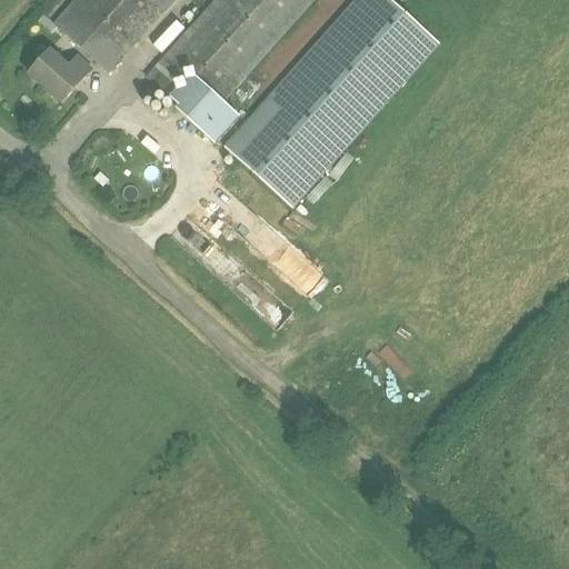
[(76,0),(60,19),(53,26),(109,75),(175,0),(76,0)]
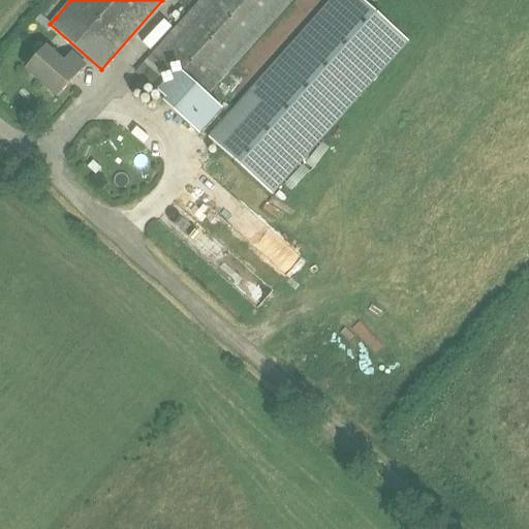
[(200,0),(136,71),(204,133),(224,111),(207,95),(292,0),(200,0)]
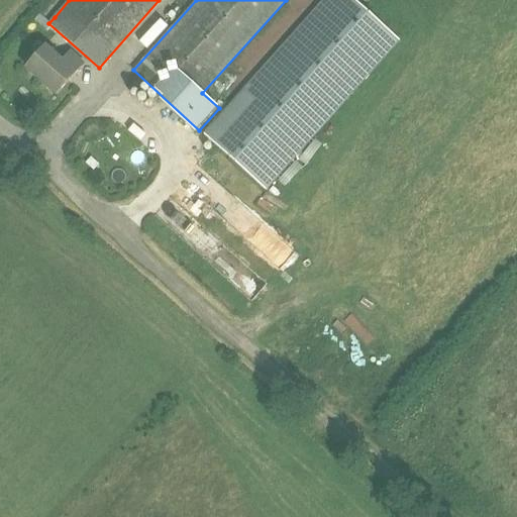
[(324,0),(203,133),(265,190),(400,40),(354,0),(324,0)]
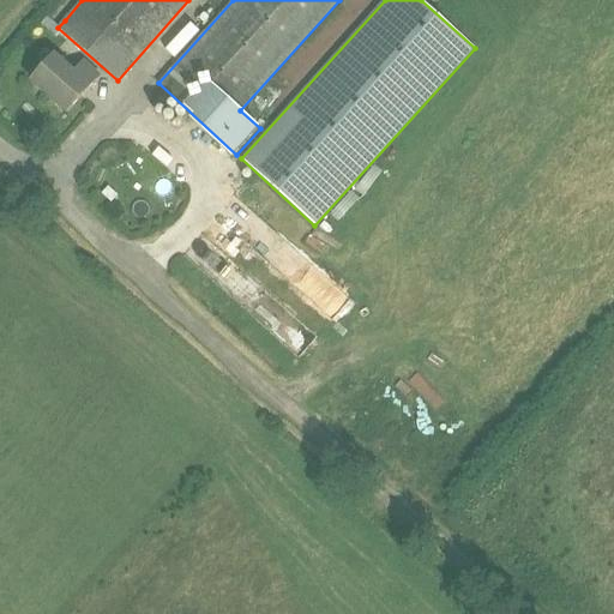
[(192,16),(167,43),(178,53),(203,25),(192,16)]
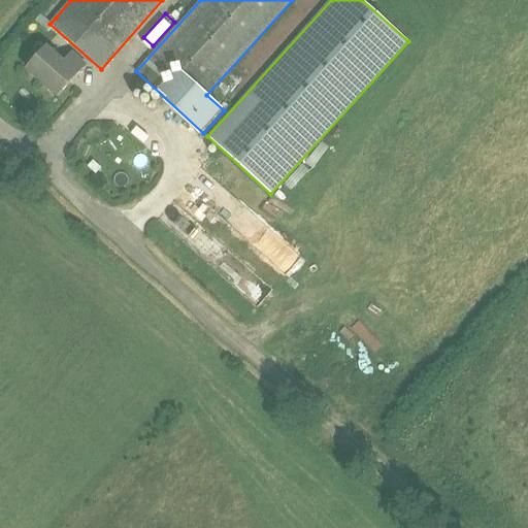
[(54,27),(50,24),(41,15),(35,22),(47,33),(54,27)]
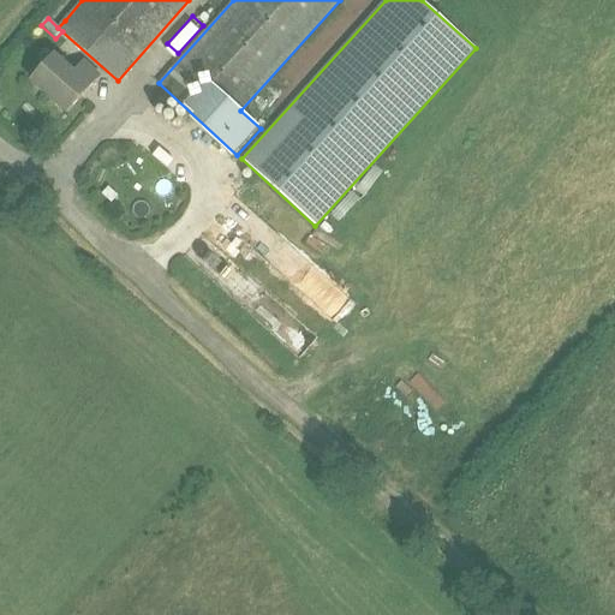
[(67,112),(90,87),(54,55),(31,81),(67,112)]
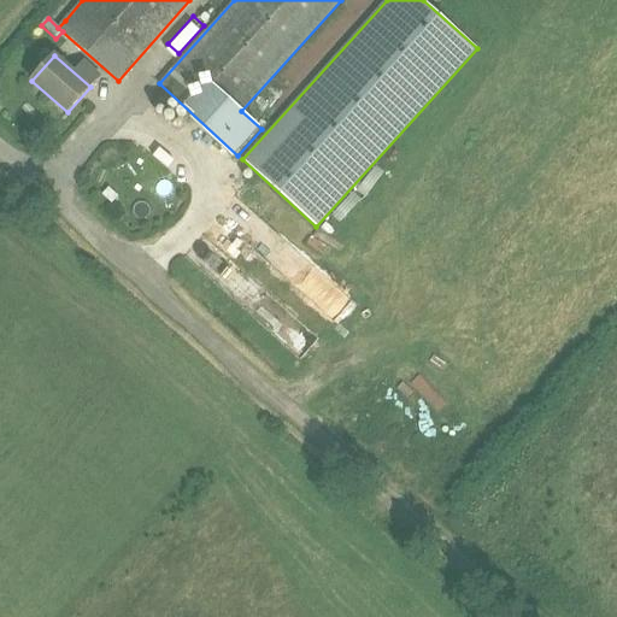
[(334,317),(353,297),(307,254),(288,274),(334,317)]
